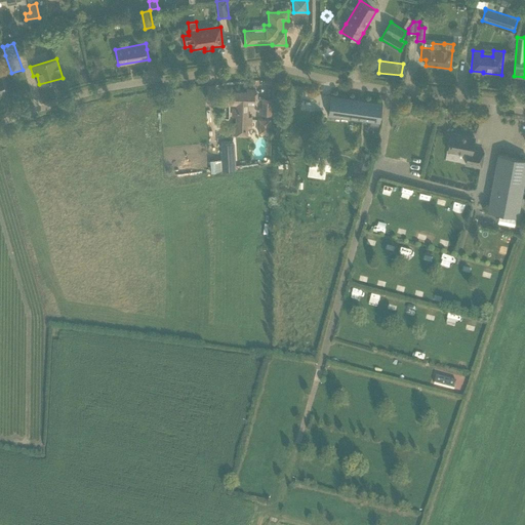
[(226,94),(226,98),(227,98),(227,103),(237,103),(237,109),(233,109),(233,117),(237,117),(237,125),(230,125),(230,136),(236,136),(247,136),(248,125),(250,125),(250,117),(247,117),(247,105),(253,105),(253,99),(256,99),(256,93),(253,93),(253,90),(248,90),(248,93),(227,92),(227,94),(226,94)]
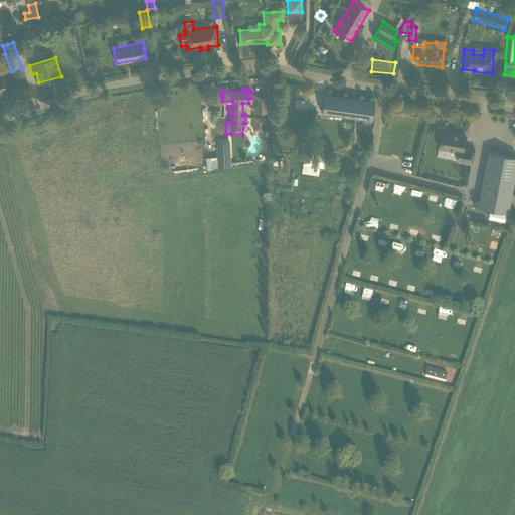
[(325,95),(322,113),(360,118),(372,120),(374,102),(325,95)]
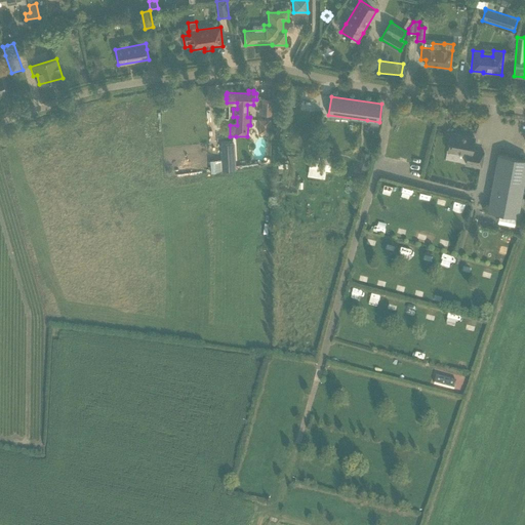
[(263,99),(263,108),(260,108),(259,114),(271,114),(271,99),(263,99)]
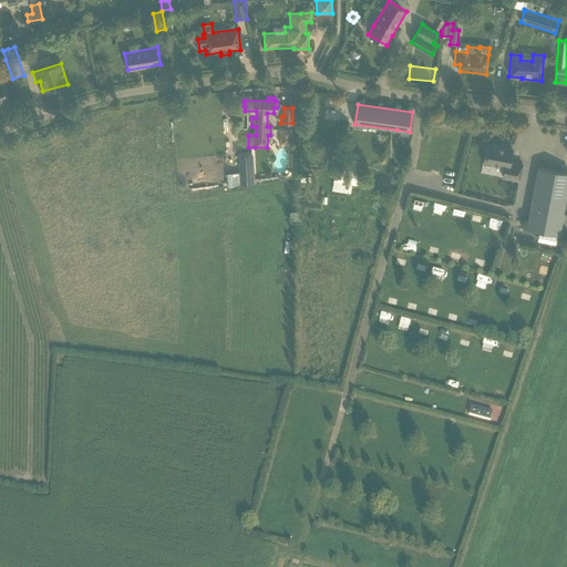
[(323,114),(321,133),(342,136),(346,117),(323,114)]
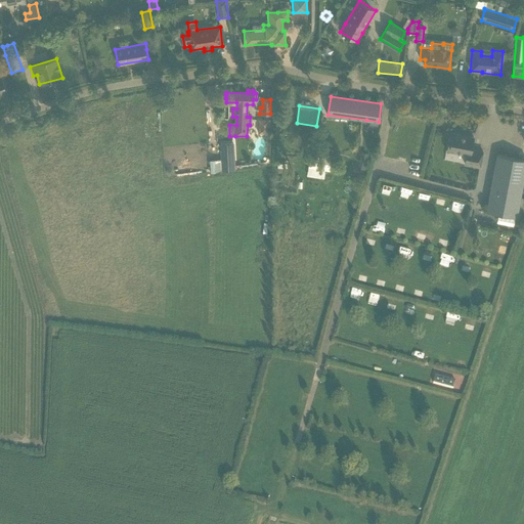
[(268,133),(268,120),(259,120),(259,133),(268,133)]
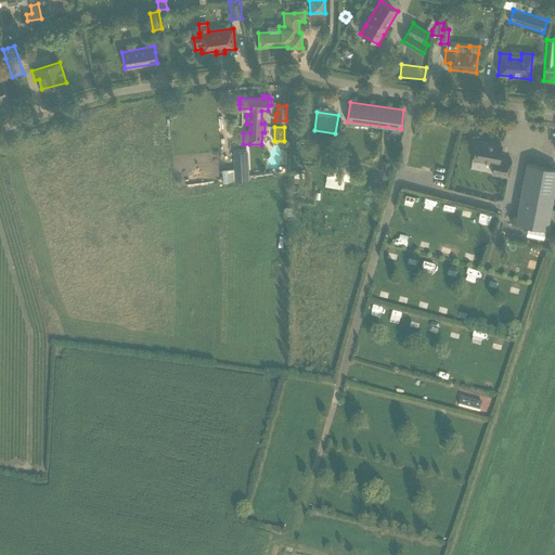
[(477,141),(473,159),(494,164),(492,173),(508,177),(512,160),(499,158),(501,145),(477,141)]
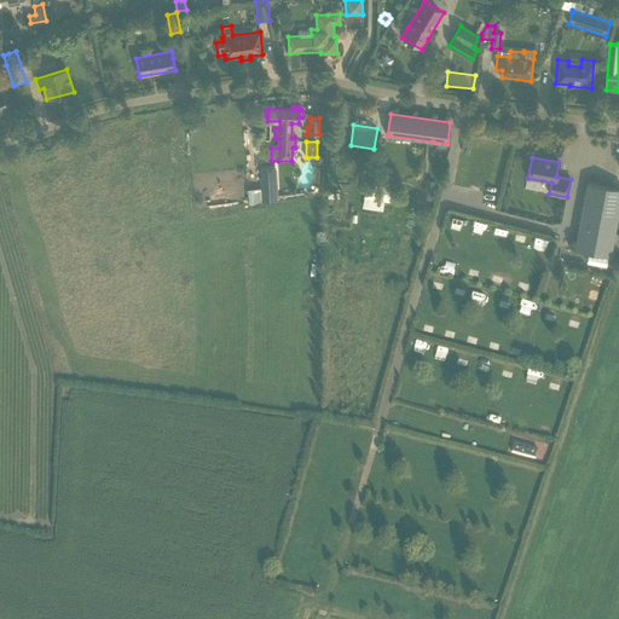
[(260,180),(261,202),(278,201),(277,179),(260,180)]
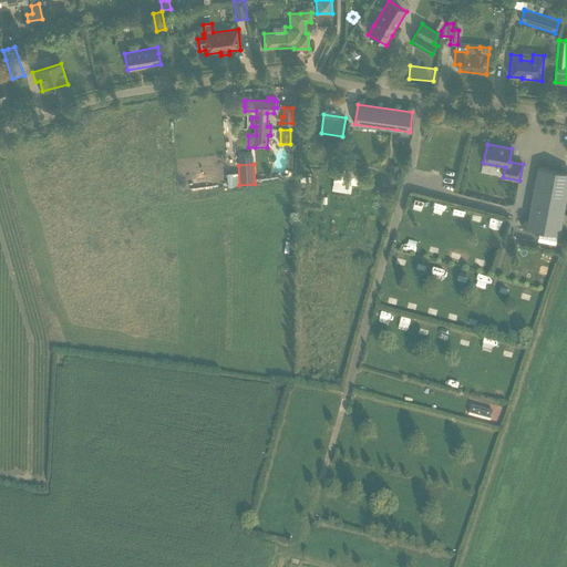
[(391,164),(387,182),(394,184),(399,166),(391,164)]
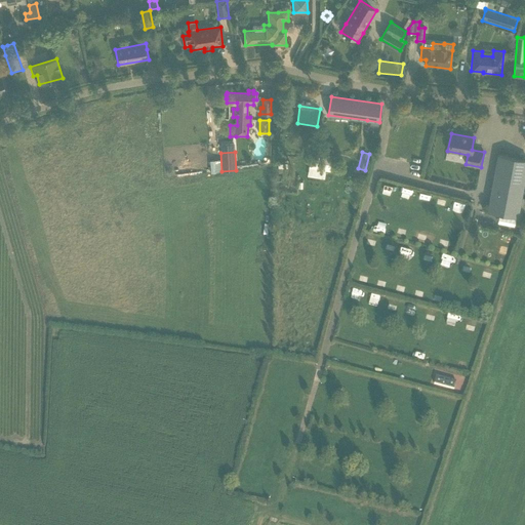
[(329,178),(332,157),(311,154),(308,175),(329,178)]
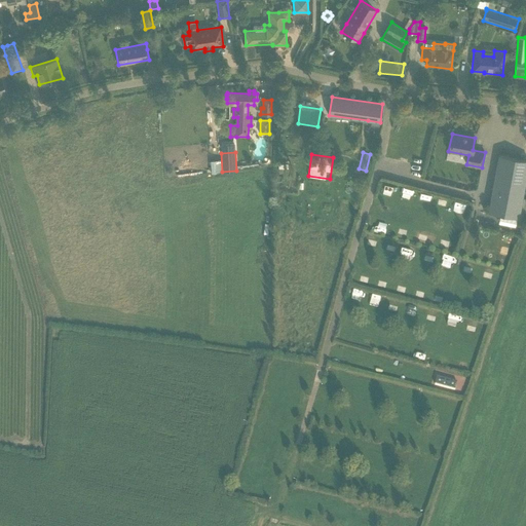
[(525,160),(499,155),(497,165),(488,212),(519,217),(519,215),(525,216),(525,213),(525,198),(522,198),(525,177),(525,160)]
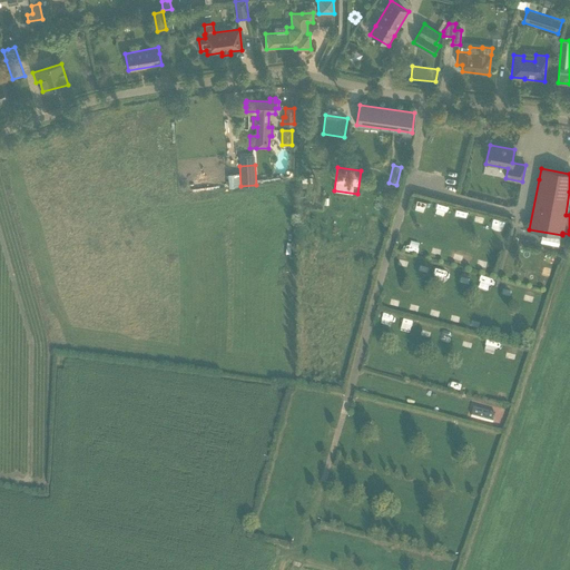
[(414,207),(426,209),(428,199),(415,197),(414,207)]
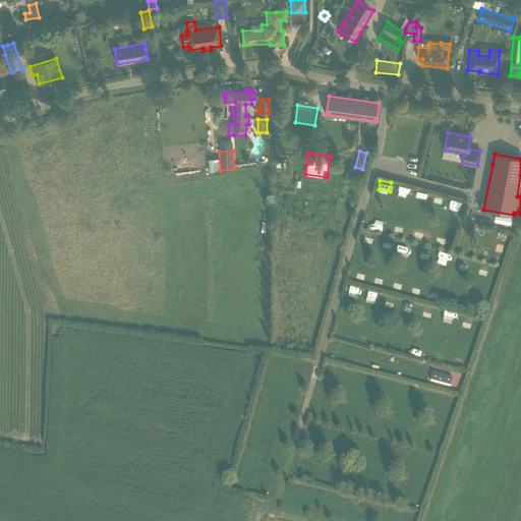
[(444,248),(448,239),(439,235),(435,245),(444,248)]
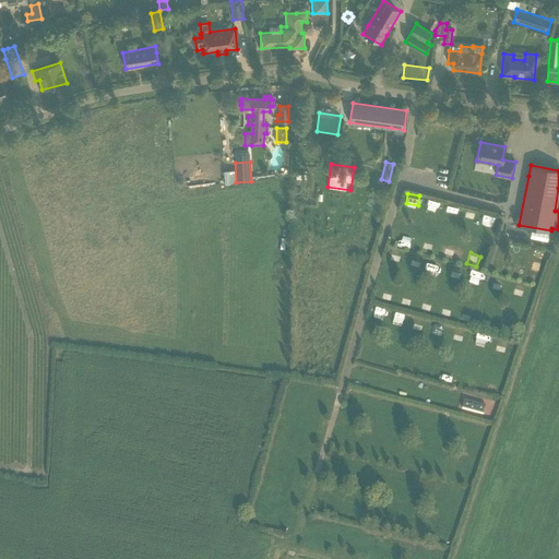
[(433,261),(430,270),(438,272),(441,263),(433,261)]
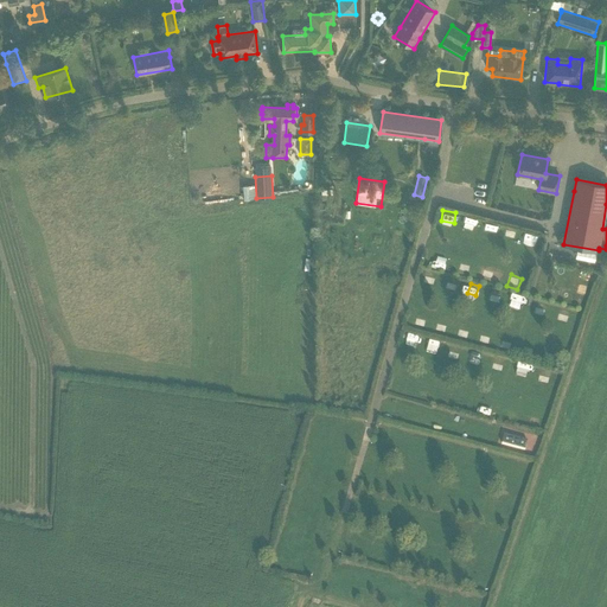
[(487,301),(499,304),(502,292),(490,289),(487,301)]
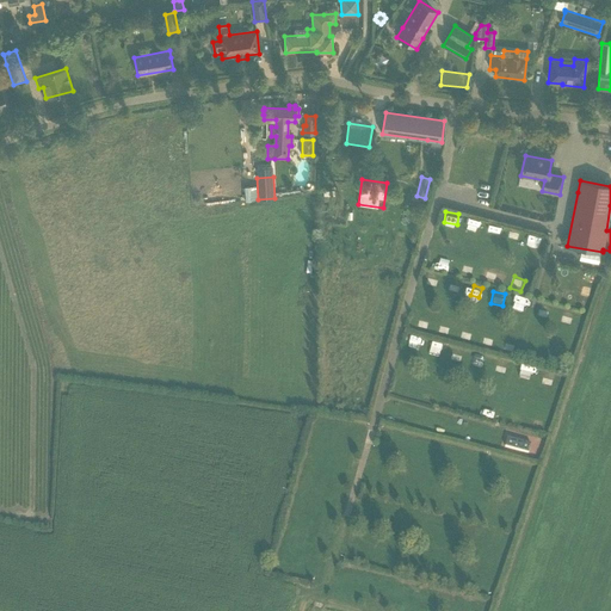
[(298,304),(310,304),(310,294),(298,294),(298,304)]
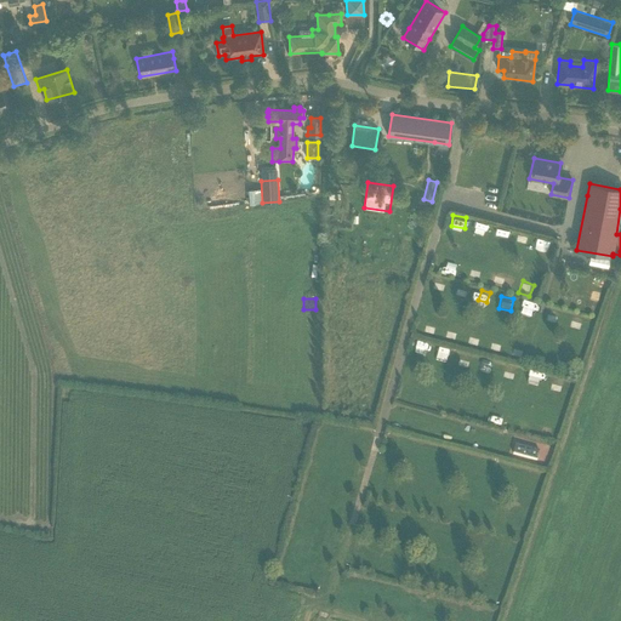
[(425,336),(434,339),(437,328),(427,325),(425,336)]
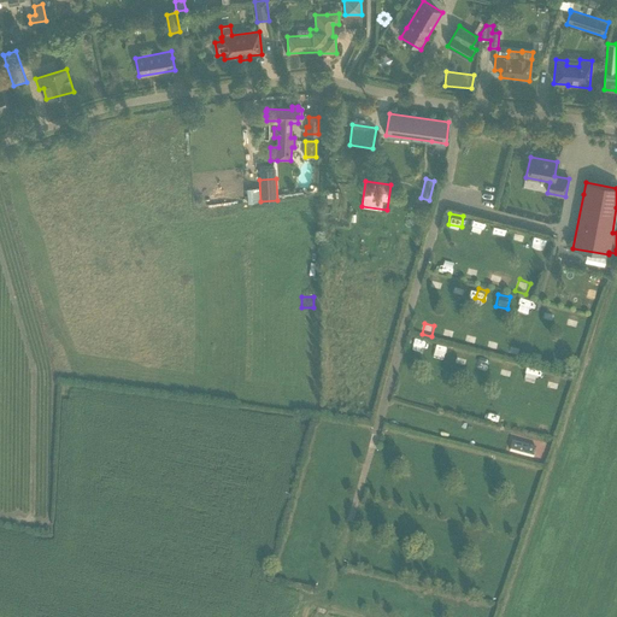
[(442,340),(453,341),(454,330),(444,329),(442,340)]
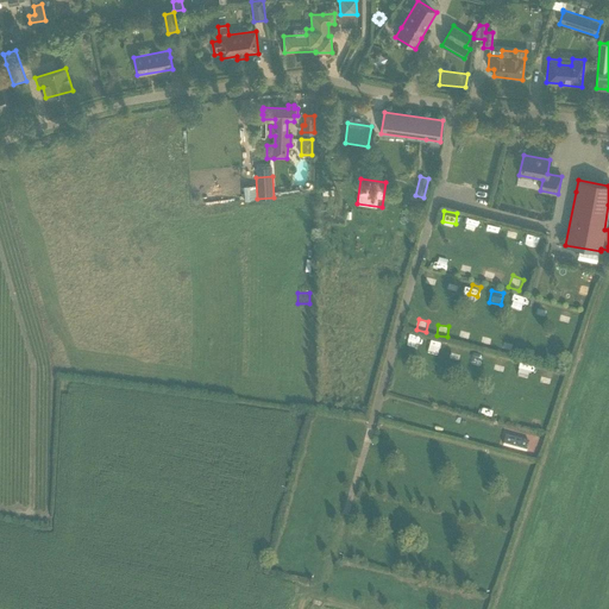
[(506,437),(503,446),(526,452),(528,444),(506,437)]
